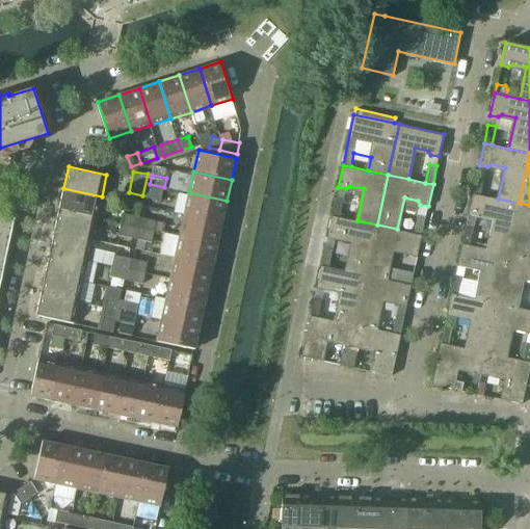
[(481,194),(485,176),(477,175),(473,193),(481,194)]
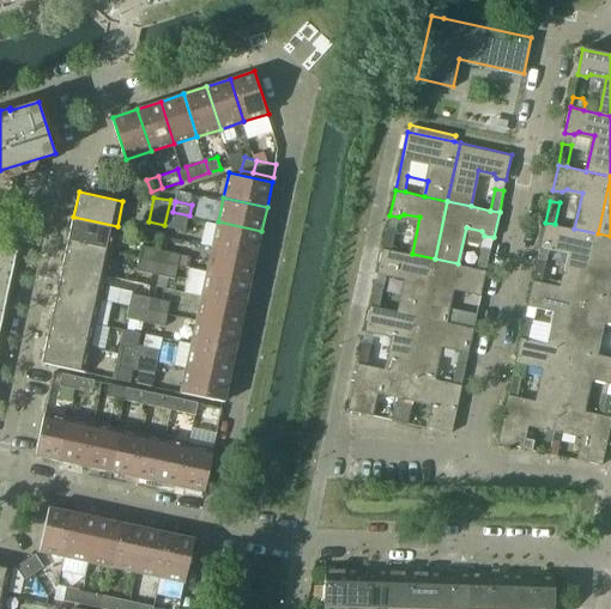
[(189,215),(173,212),(170,226),(186,230),(189,215)]
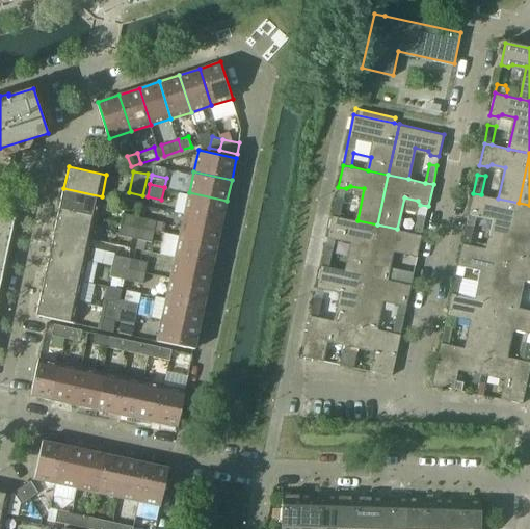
[(63,188),(59,209),(97,217),(102,196),(63,188)]
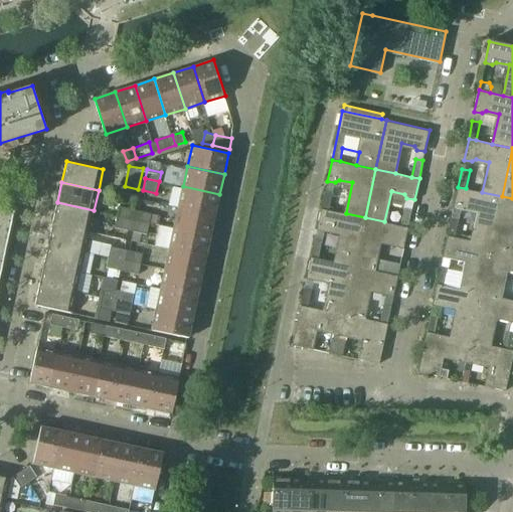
[(219,194),(183,186),(179,206),(215,214),(219,194)]
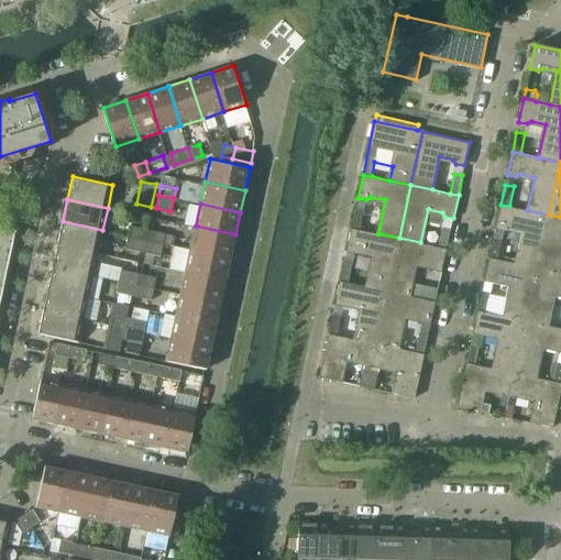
[(549,215),(527,210),(509,206),(501,205),(496,228),(504,229),(508,227),(523,230),(516,263),(537,267),(549,215)]
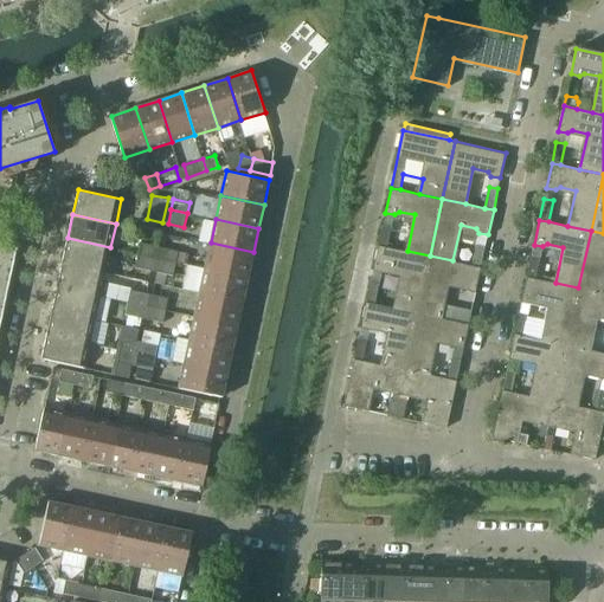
[(387,246),(392,225),(383,224),(379,245),(387,246)]
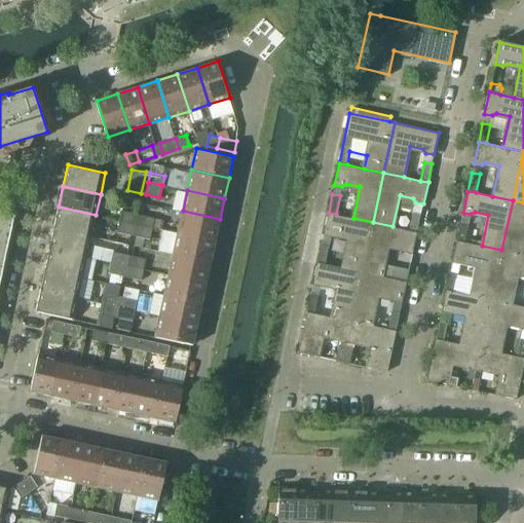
[(523,202),(513,200),(501,250),(522,254),(523,249),(523,202)]
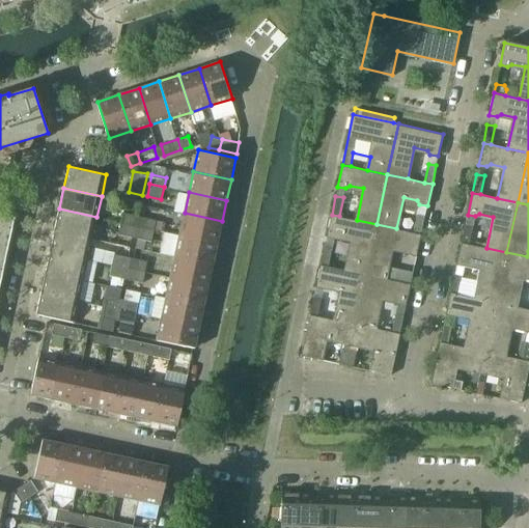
[(92,238),(96,217),(59,209),(55,229),(92,238)]
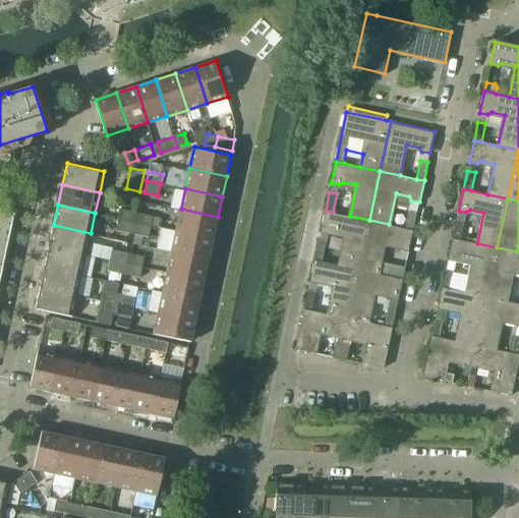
[(15,211),(0,208),(0,230),(10,233),(15,211)]
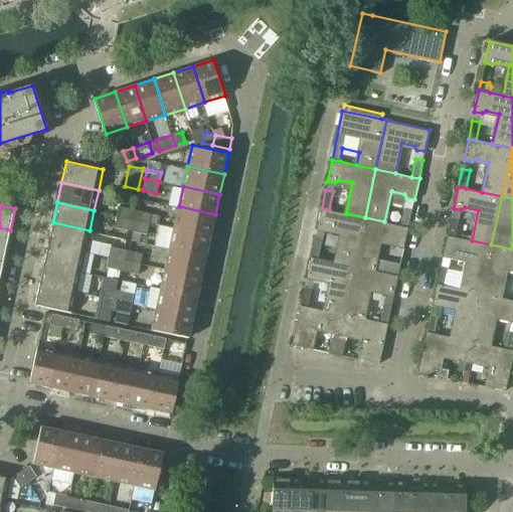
[(120,205),(118,215),(132,218),(134,208),(120,205)]
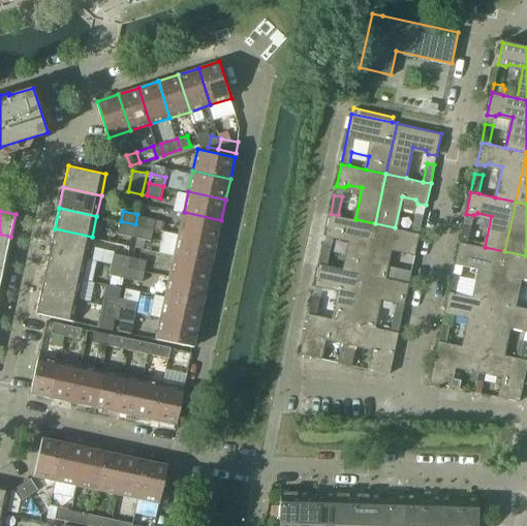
[(221,220),(184,212),(179,234),(217,242),(221,220)]
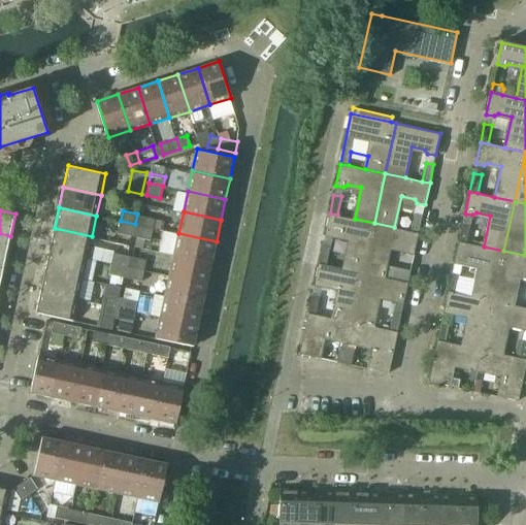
[(419,232),(423,214),(416,212),(412,231),(419,232)]
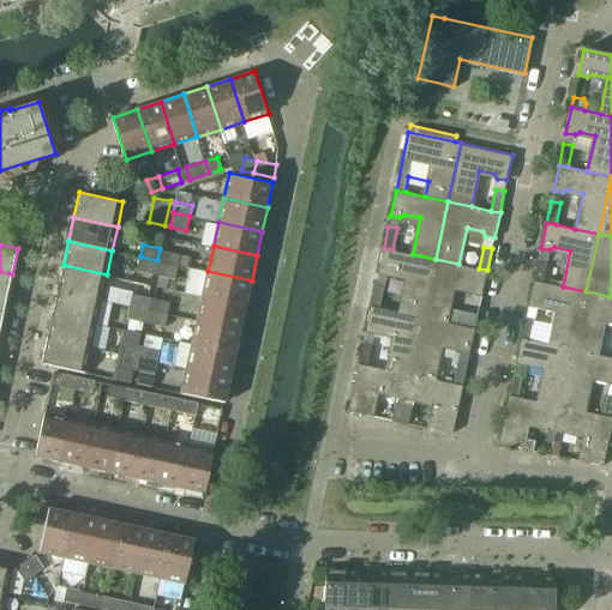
[(436,259),(413,254),(393,249),(384,248),(378,273),(388,275),(393,272),(408,276),(400,312),(424,316),(436,259)]
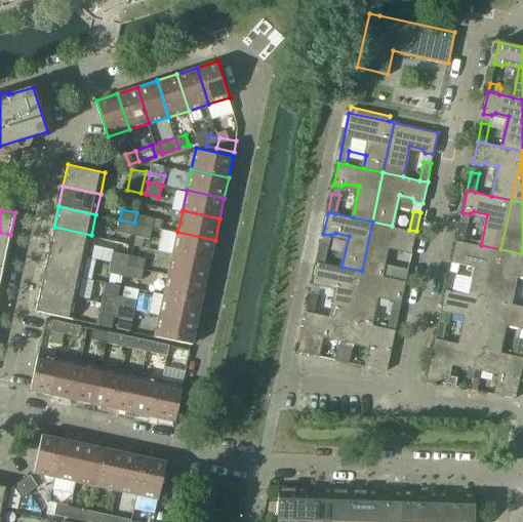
[(155,216),(142,213),(139,224),(153,227),(155,216)]
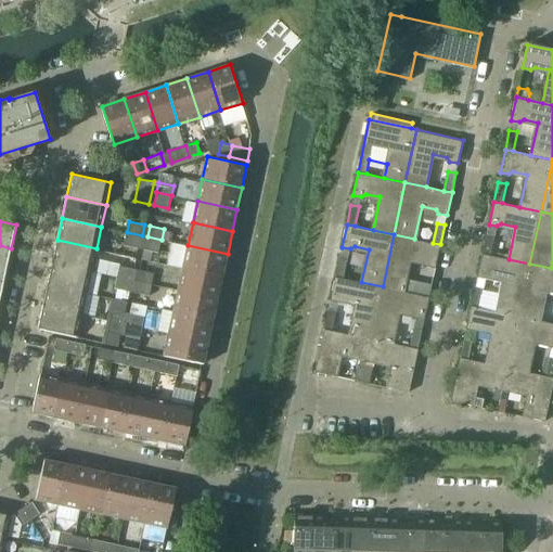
[(142,235),(127,232),(125,244),(140,247),(142,235)]
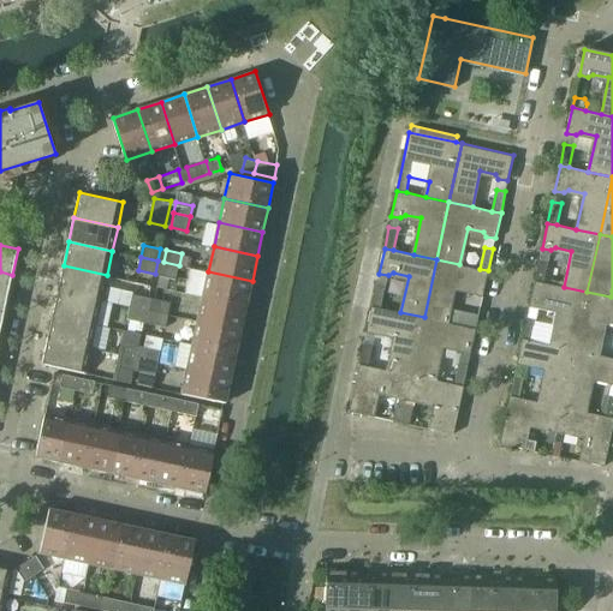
[(459,264),(436,259),(424,317),(447,322),(456,286),(470,289),(474,294),(483,295),(488,270),(480,269),(459,264)]
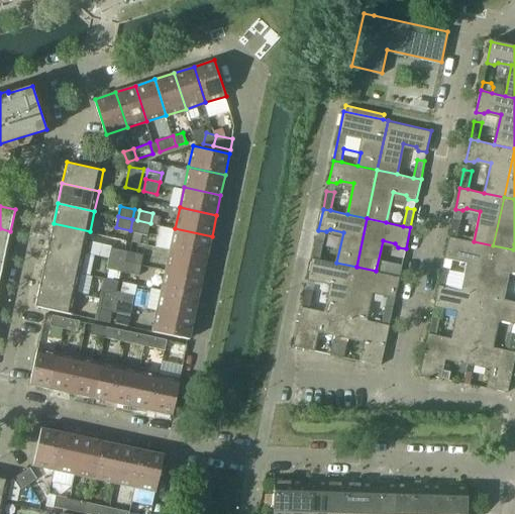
[(456,237),(460,219),(453,218),(449,236),(456,237)]
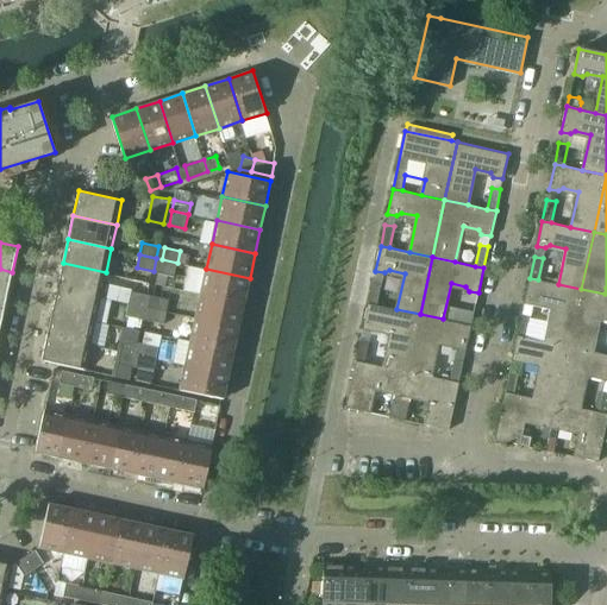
[(177,263),(162,259),(158,272),(175,276),(177,263)]
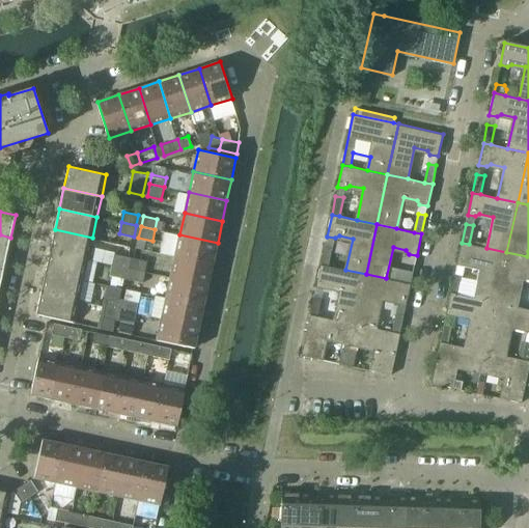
[(55,229),(50,250),(88,258),(92,238),(55,229)]
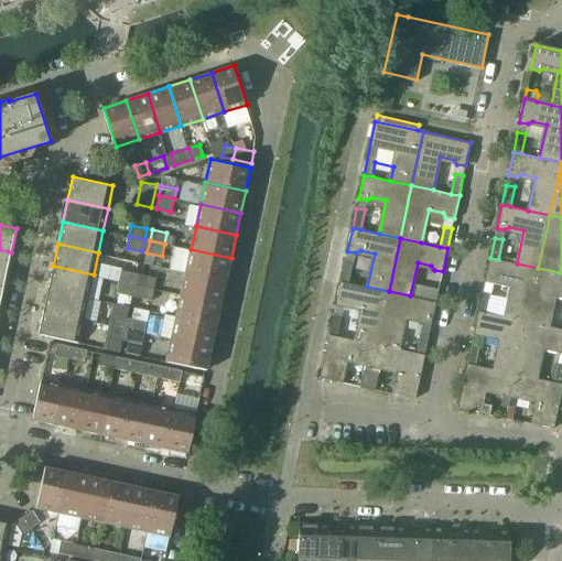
[(11,252),(0,249),(0,272),(7,273),(11,252)]
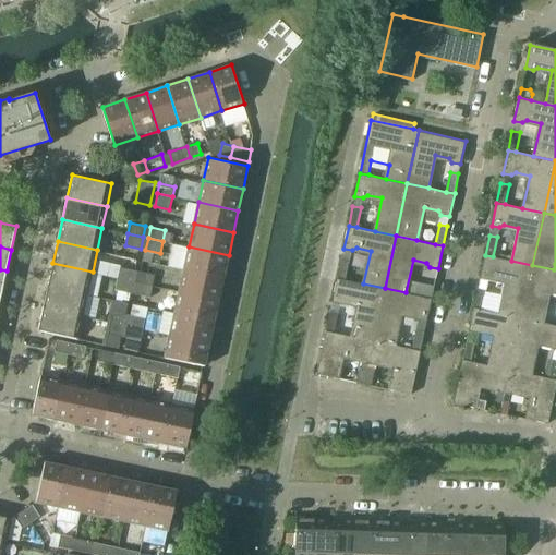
[(229,255),(189,246),(184,268),(224,277),(229,255)]
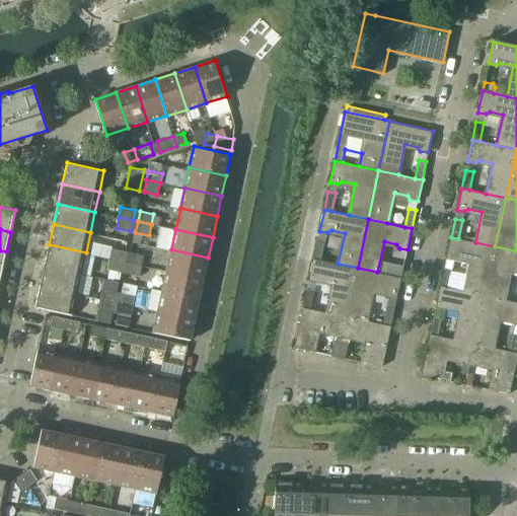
[(495,246),(475,242),(458,238),(451,237),(447,259),(455,260),(458,258),(471,261),(465,291),(485,295),(495,246)]
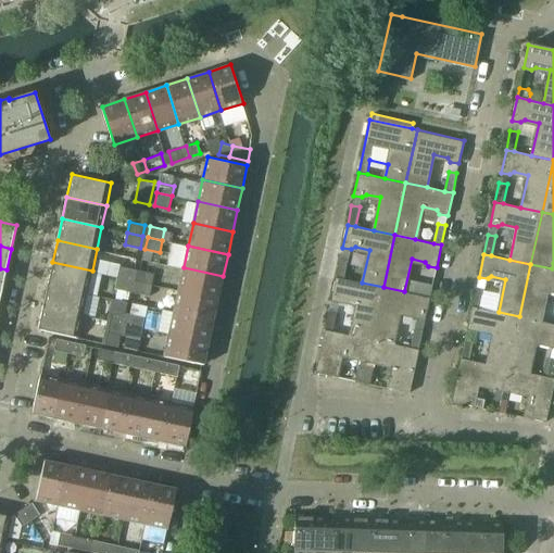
[(344,278),(349,259),(340,258),(336,277),(344,278)]
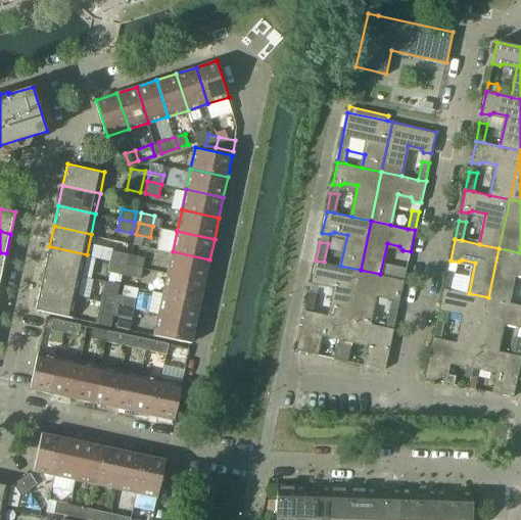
[(49,246),(45,267),(82,275),(87,254),(49,246)]
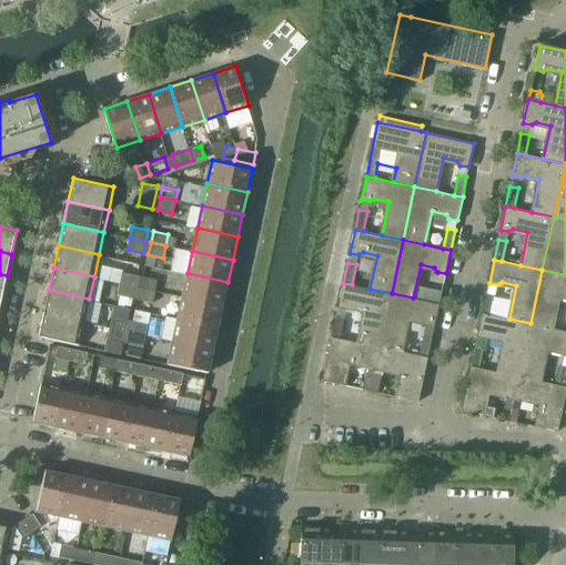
[(565,274),(564,274),(542,270),(531,323),(552,328),(559,293),(565,294),(565,274)]
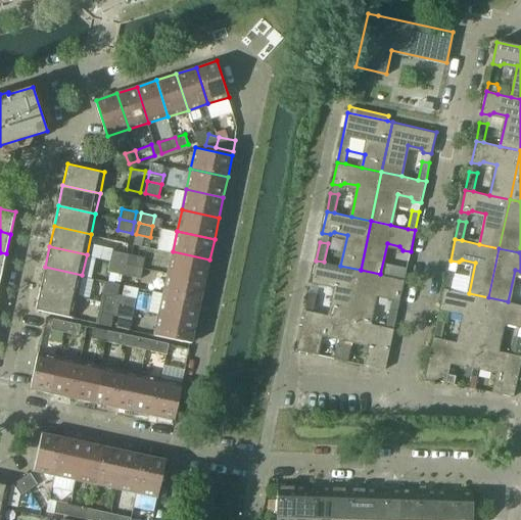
[(113,249),(111,260),(125,263),(127,252),(113,249)]
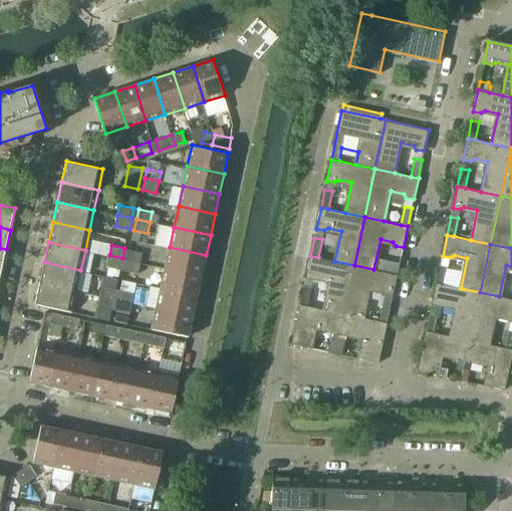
[(206,255),(170,247),(166,267),(202,275),(206,255)]
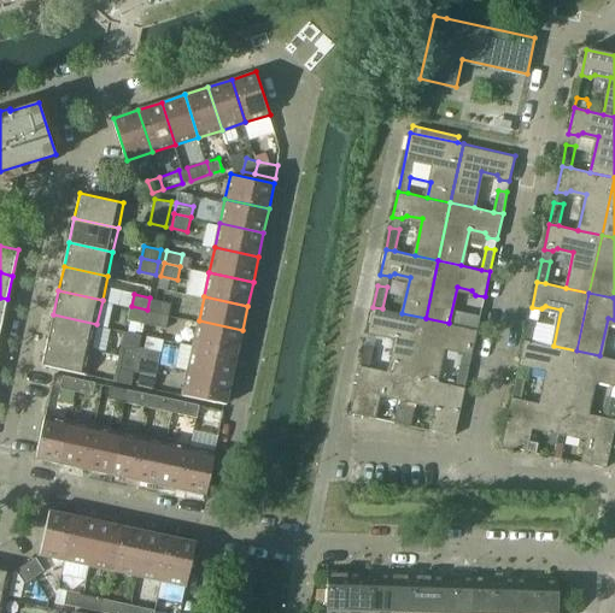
[(173,302),(156,299),(153,311),(170,314),(173,302)]
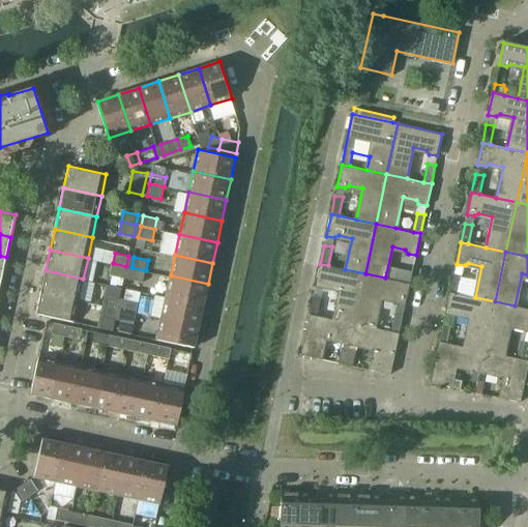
[(126,266),(113,263),(111,274),(124,277),(126,266)]
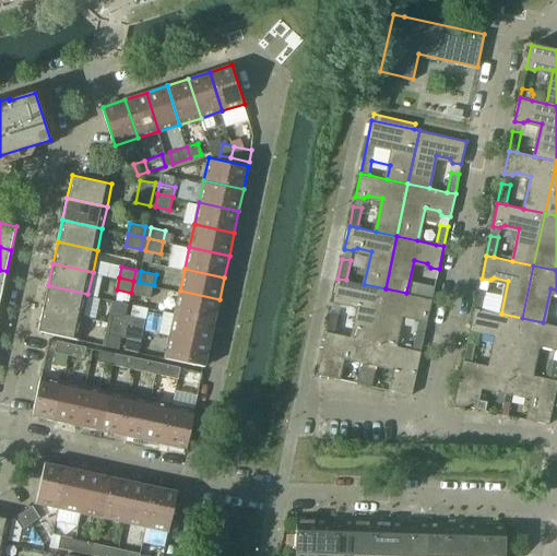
[(433,298),(437,279),(428,278),(425,297),(433,298)]
